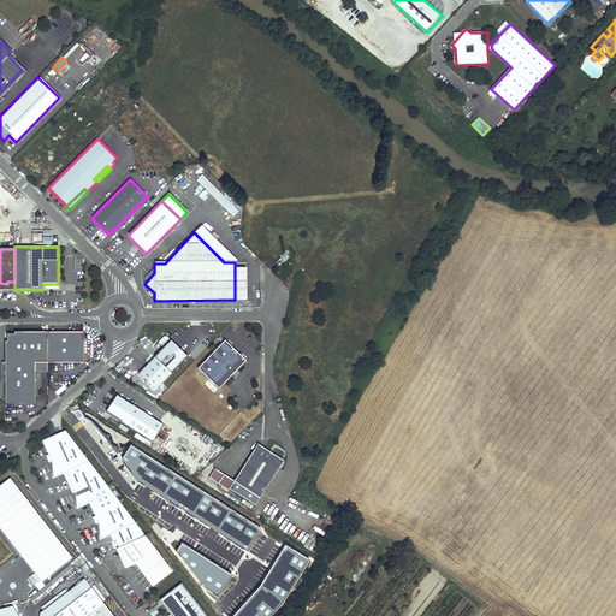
[(235,268),(235,300),(246,300),(246,268),(235,268)]
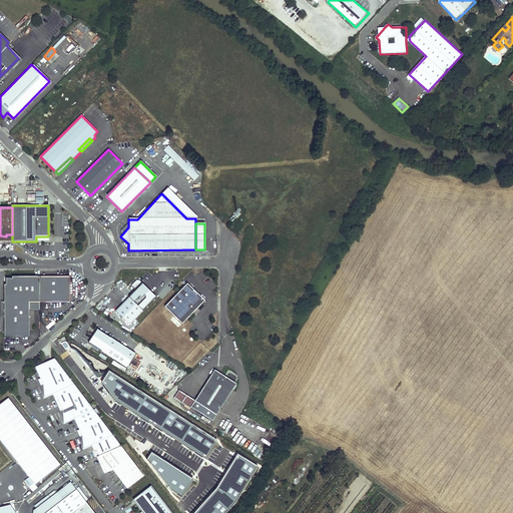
[(4,285),(4,337),(29,337),(29,310),(29,302),(40,302),(69,302),(69,277),(12,277),(12,281),(7,285),(4,285)]
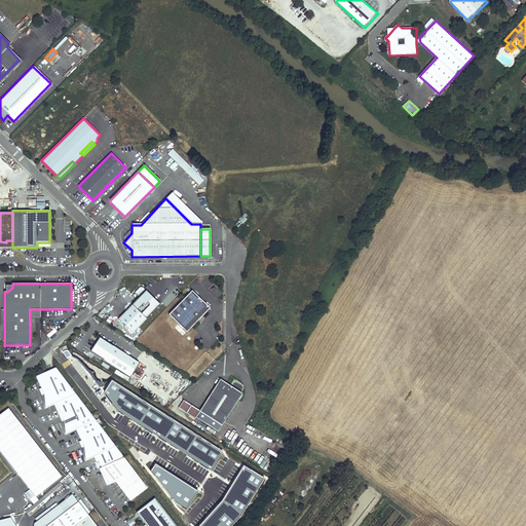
[(118,318),(133,332),(159,304),(145,291),(146,291),(142,287),(139,287),(134,292),(139,297),(118,318)]
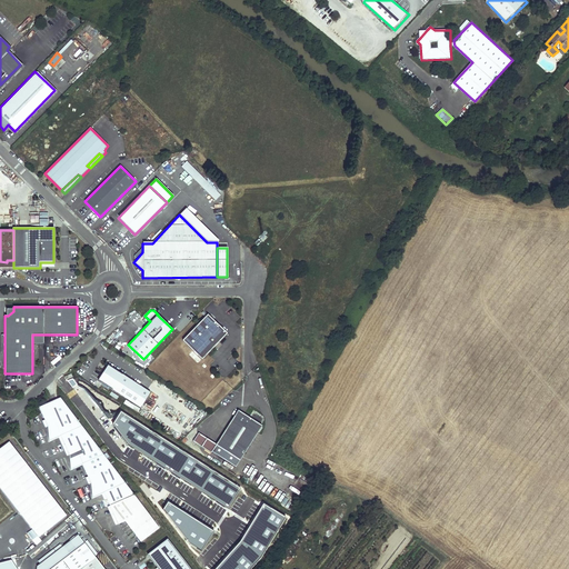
[(182,341),(201,359),(227,333),(208,316),(182,341)]
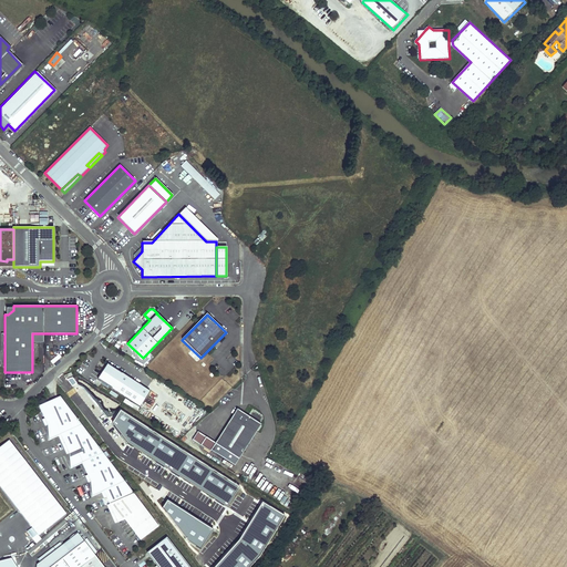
[(32,333),(32,342),(44,342),(44,333),(32,333)]
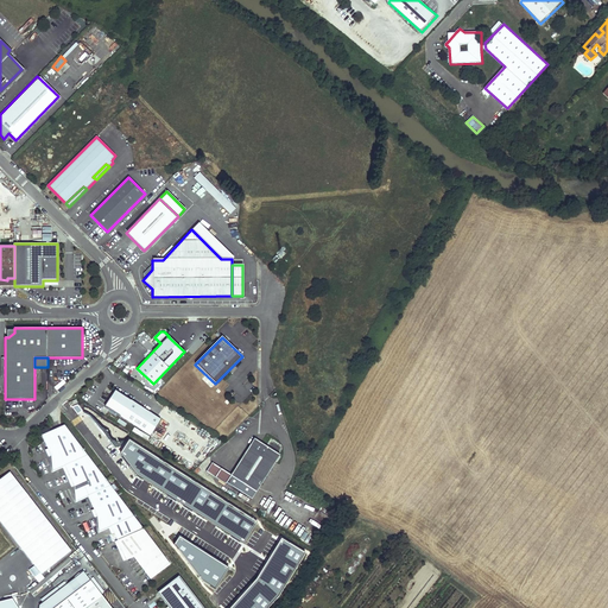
[(57,390),(65,382),(63,380),(55,386),(57,390)]
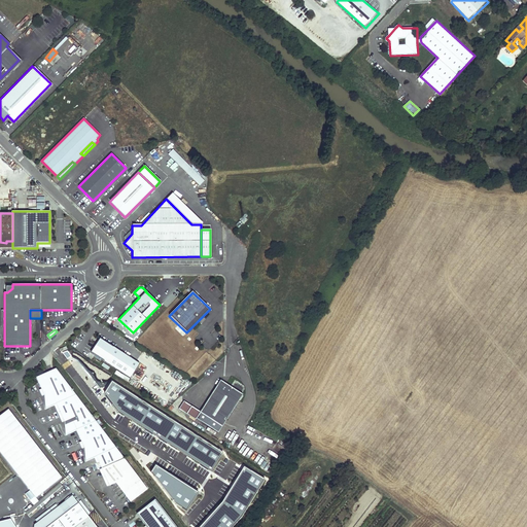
[(139,364),(100,339),(91,353),(130,378),(139,364)]
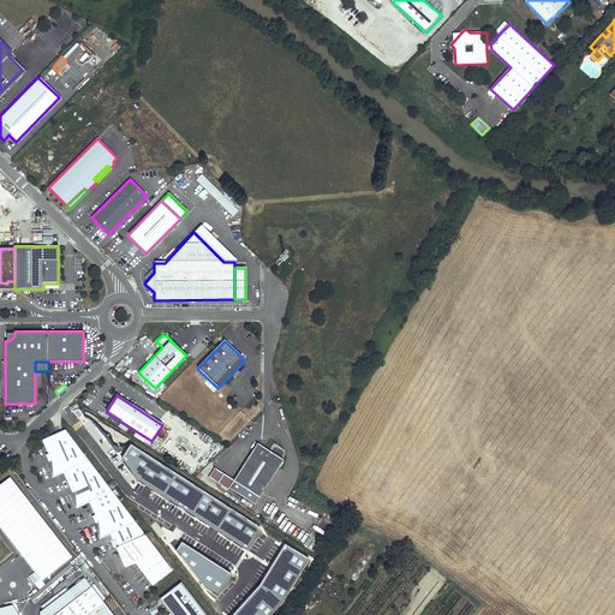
[(143,536),(64,431),(41,441),(51,463),(52,478),(65,472),(73,493),(75,509),(88,503),(97,524),(99,539),(112,533),(118,548),(143,536)]
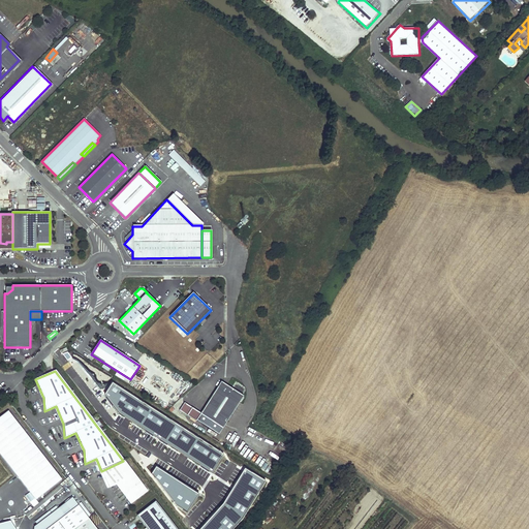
[(200,414),(223,429),(243,397),(221,382),(200,414)]
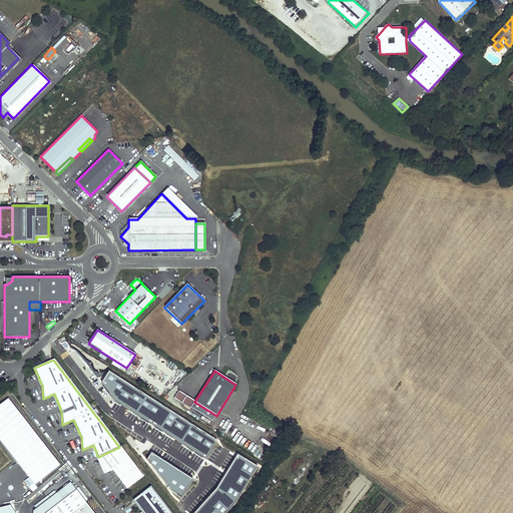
[(119,406),(94,375),(87,381),(111,411),(119,406)]
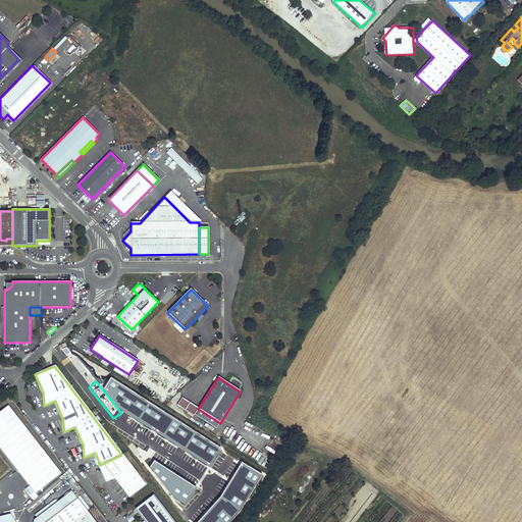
[(150,395),(139,387),(139,388),(135,394),(151,404),(150,405),(162,412),(163,410),(166,412),(168,409),(149,397),(150,396),(150,395)]
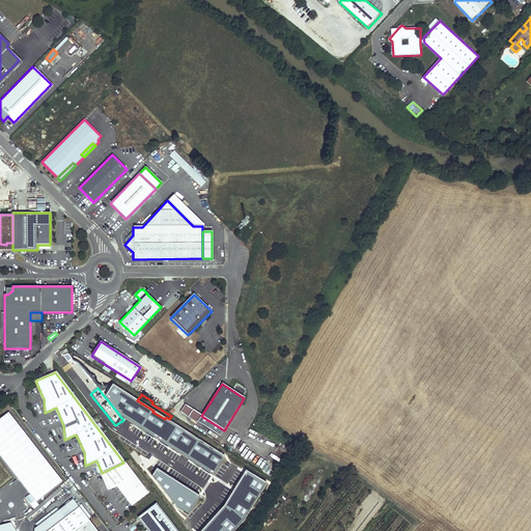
[(192,440),(193,438),(197,440),(201,432),(187,426),(183,435),(192,440)]
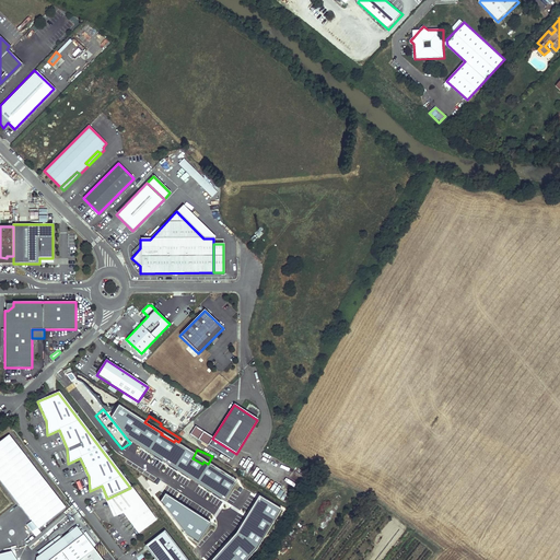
[(107,499),(115,517),(123,514),(130,525),(133,523),(135,525),(132,527),(138,535),(155,521),(130,488),(107,499)]
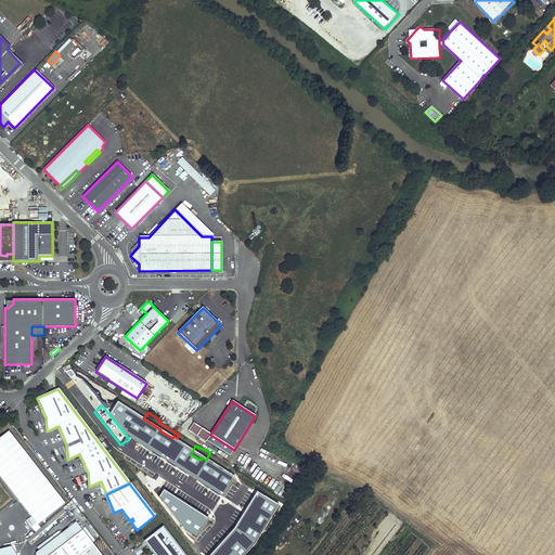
[(29,542),(65,512),(63,510),(27,540),(29,542)]
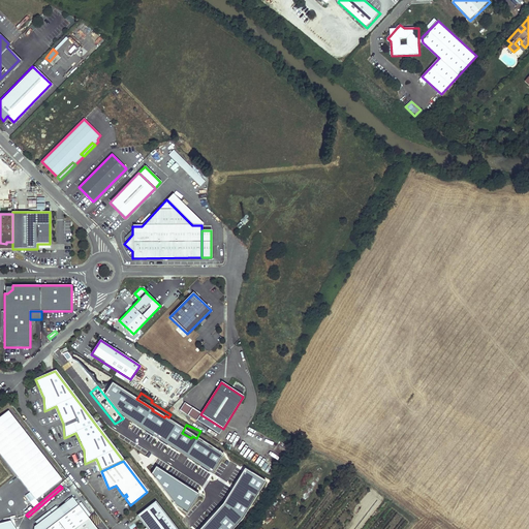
[(178,528),(156,501),(137,516),(148,528),(178,528)]
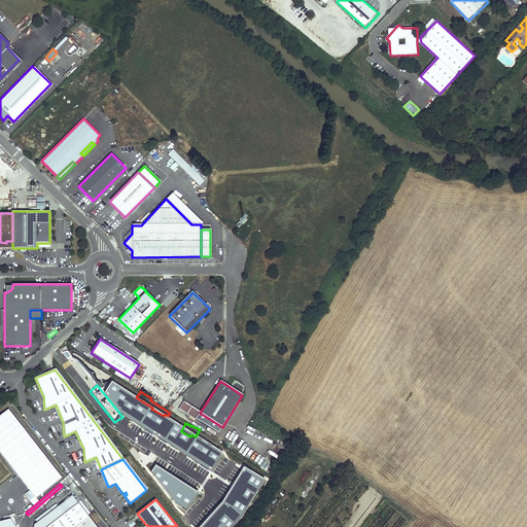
[(47,526),(72,510),(67,503),(40,524),(42,526),(47,526)]
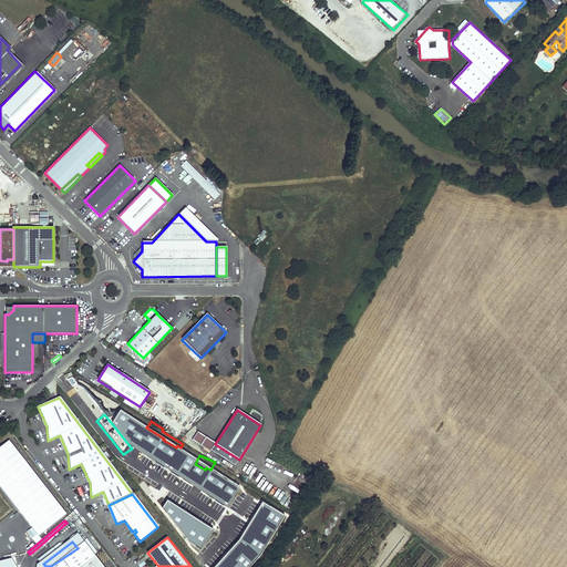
[(103,566),(96,557),(84,543),(78,548),(51,566),(103,566)]
